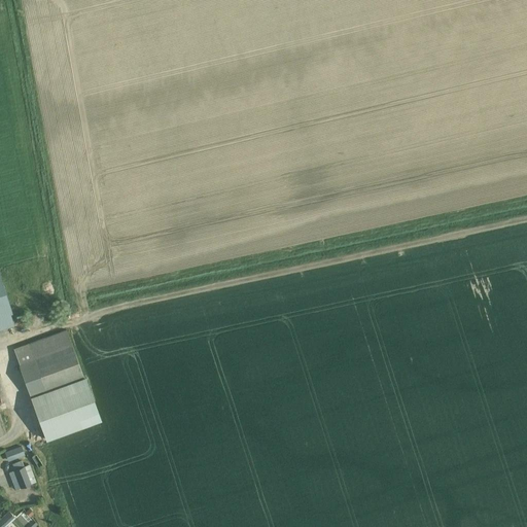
[(0,315),(8,313),(10,312),(3,290),(2,286),(0,280),(0,315)]
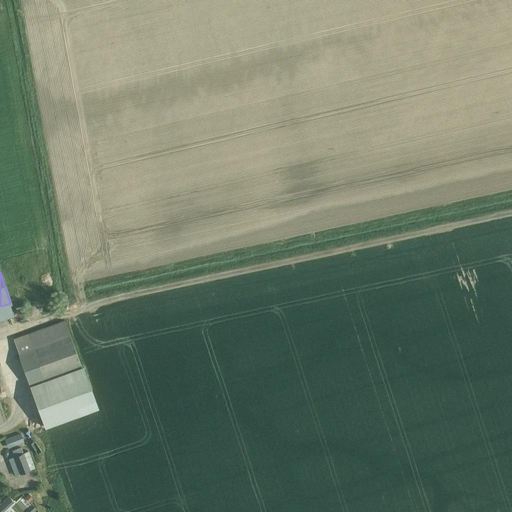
[(81,368),(65,322),(14,341),(46,427),(97,409),(81,368)]
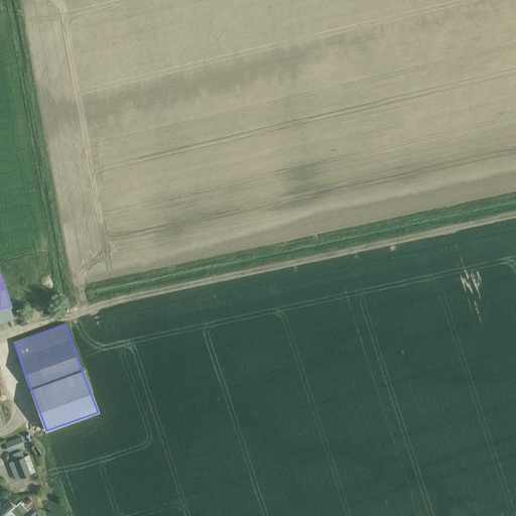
[(6,443),(9,450),(24,445),(21,437),(6,443)]
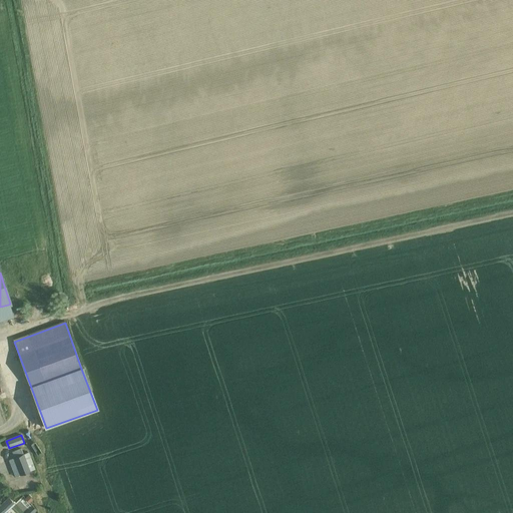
[(28,452),(23,454),(21,449),(12,452),(20,475),(35,469),(28,452)]
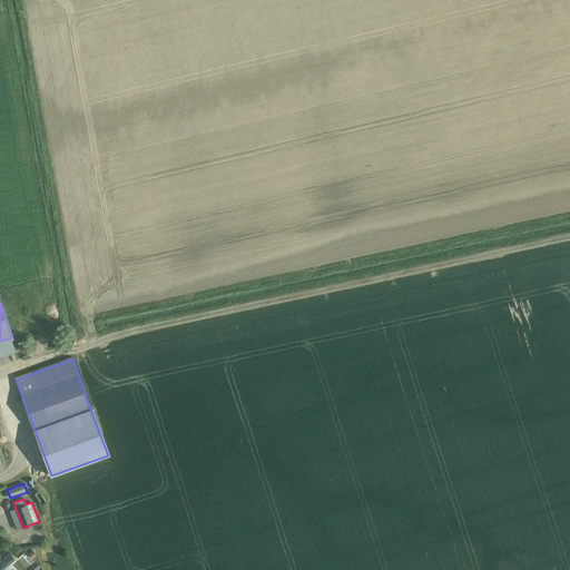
[(8,569),(17,561),(9,553),(0,562),(0,569),(8,569)]
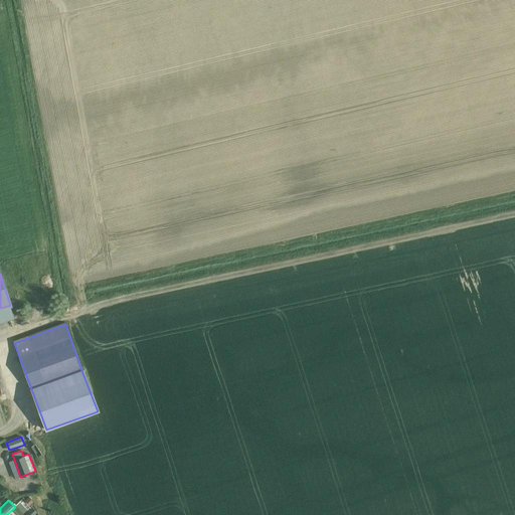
All buildings are outlined.
